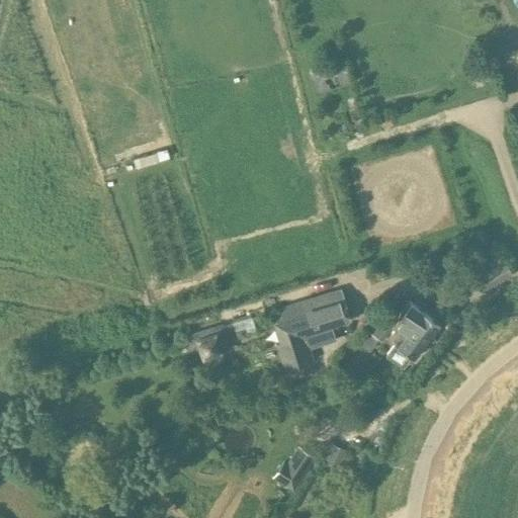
[(309,70),(316,91),(351,80),(345,60),(309,70)]
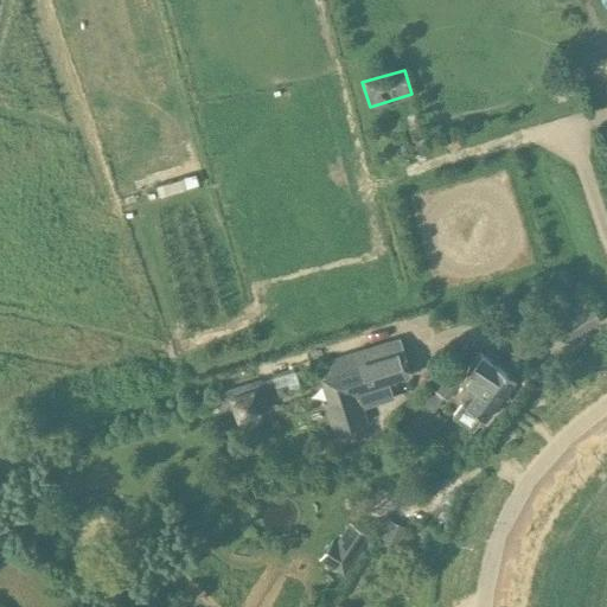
[(198,173),(159,185),(163,196),(200,184),(198,173)]
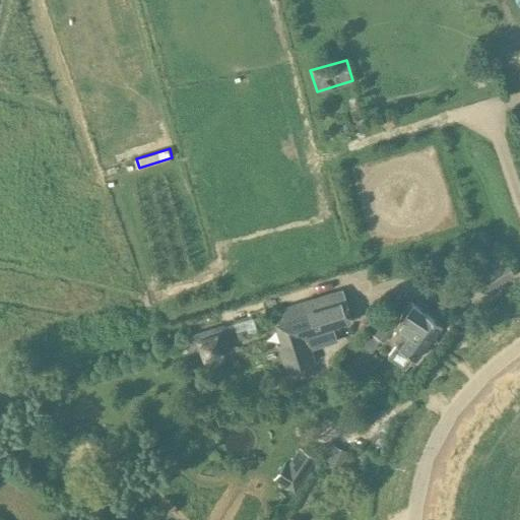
[(343,291),(283,313),(291,340),(277,345),(284,371),(315,361),(312,349),(338,339),(334,328),(353,321),(343,291)]
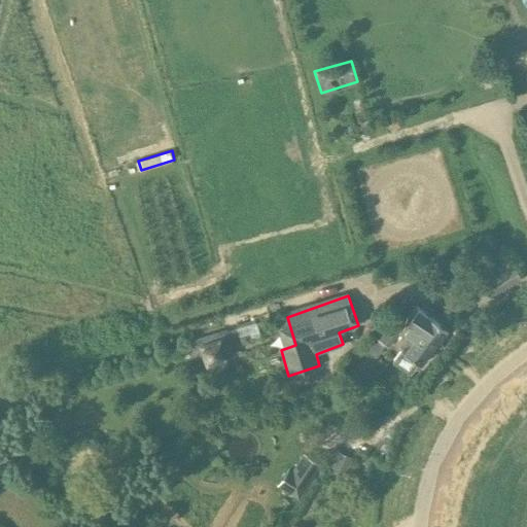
[(449,330),(418,306),(407,321),(421,332),(405,352),(401,349),(394,358),(411,372),(418,362),(421,364),(449,330)]
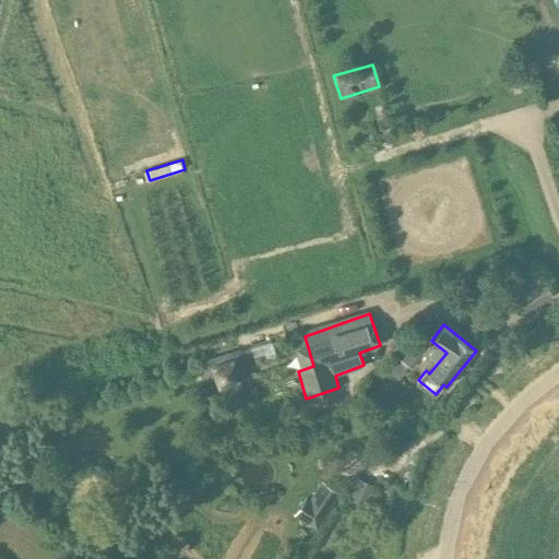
[(390,368),(400,377),(407,366),(412,369),(428,349),(408,333),(391,353),(399,359),(390,368)]
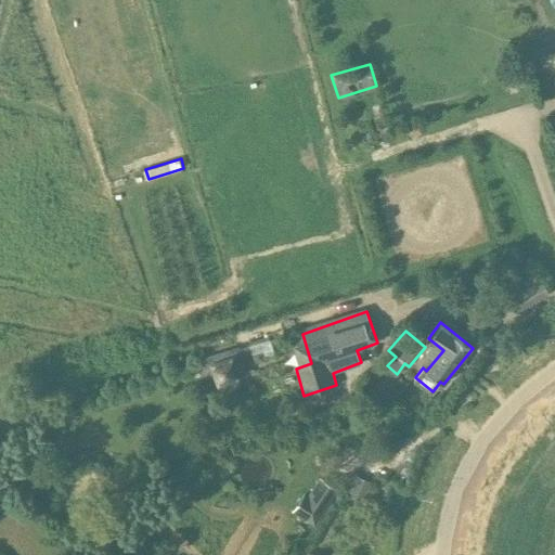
[(201,359),(202,364),(208,386),(246,374),(239,347),(201,359)]
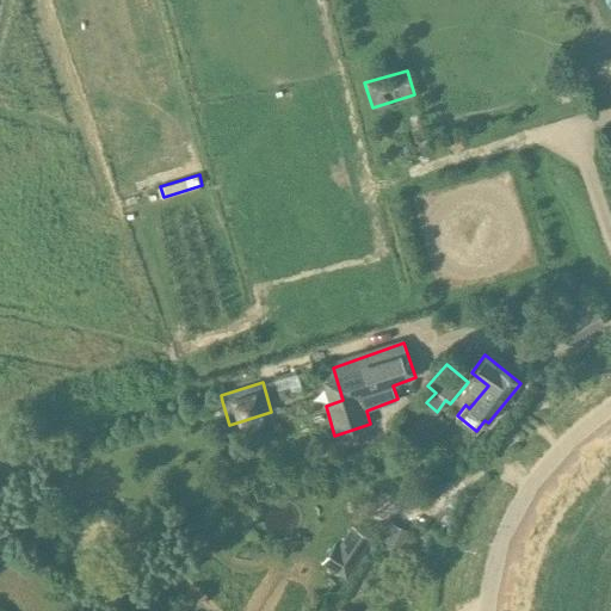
[(382,543),(400,551),(409,530),(392,522),(382,543)]
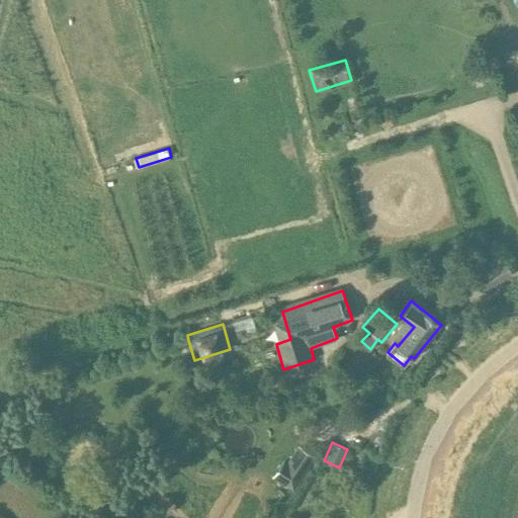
[(272,476),(293,490),(316,456),(298,444),(287,460),(284,458),(272,476)]
